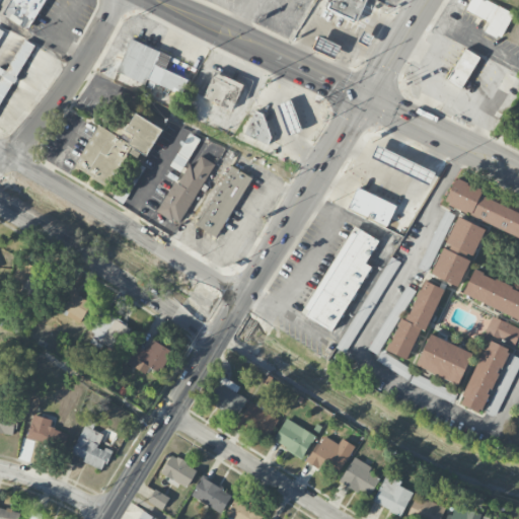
[(45,0),(10,0),(2,15),(28,29),(45,0)]
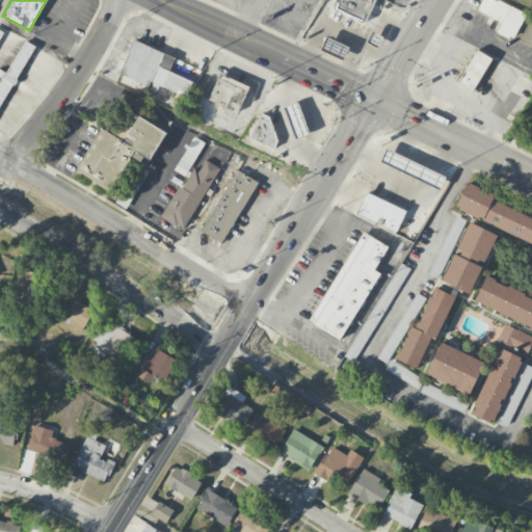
[(335,0),(331,7),(365,23),(375,0),(335,0)]
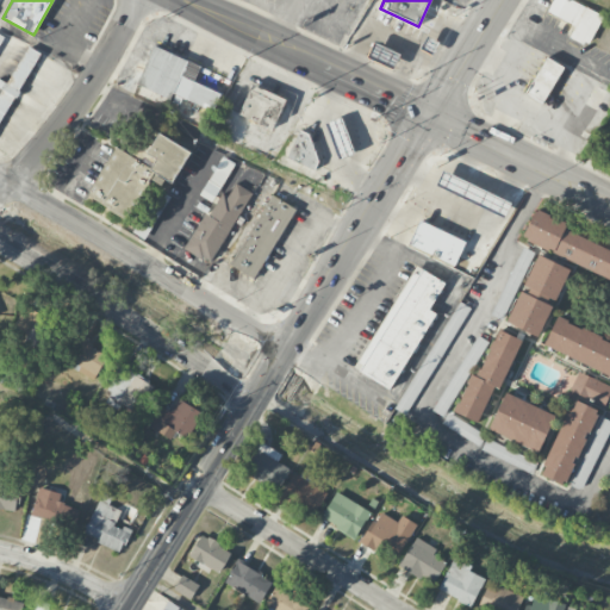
[(574,25),(570,38),(589,47),(603,14),(568,0),(553,0),(547,13),(574,25)]
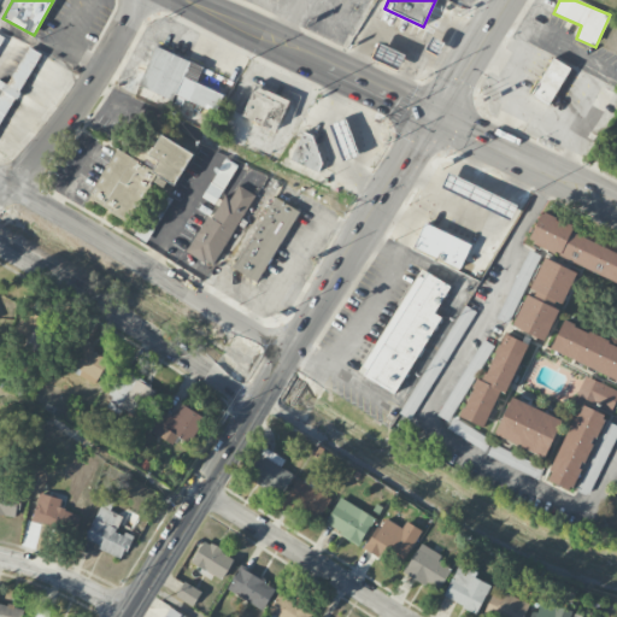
[(370,59),(398,71),(405,54),(377,43),(370,59)]
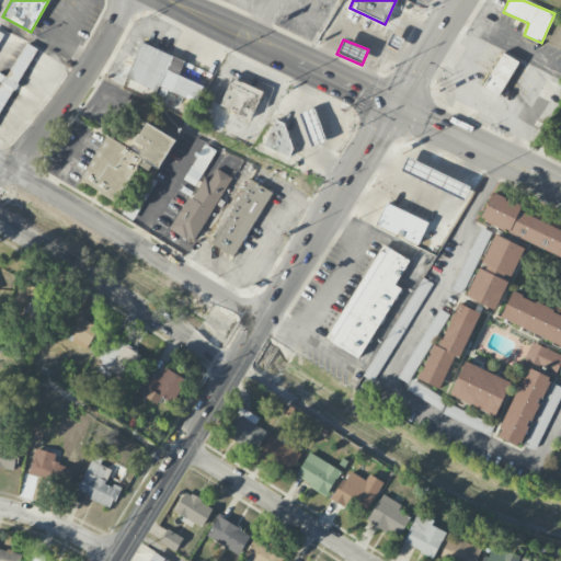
[(6,80),(3,79),(0,84),(0,114),(35,48),(25,43),(6,80)]
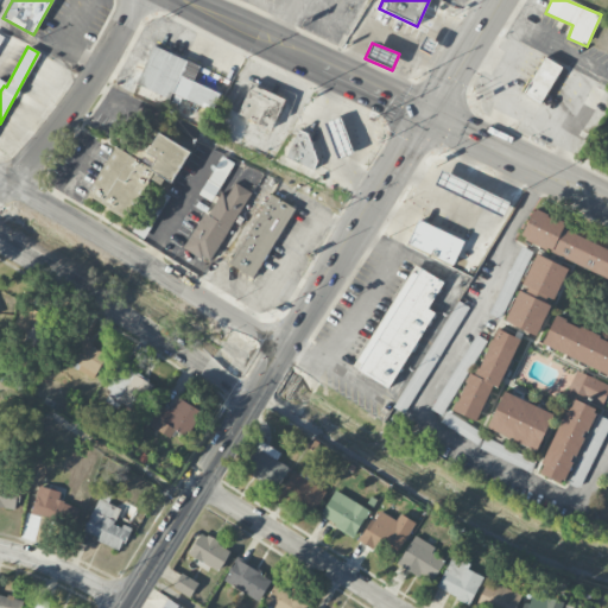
[(211,111),(220,93),(194,82),(200,65),(152,46),(137,86),(169,99),(171,94),(211,111)]
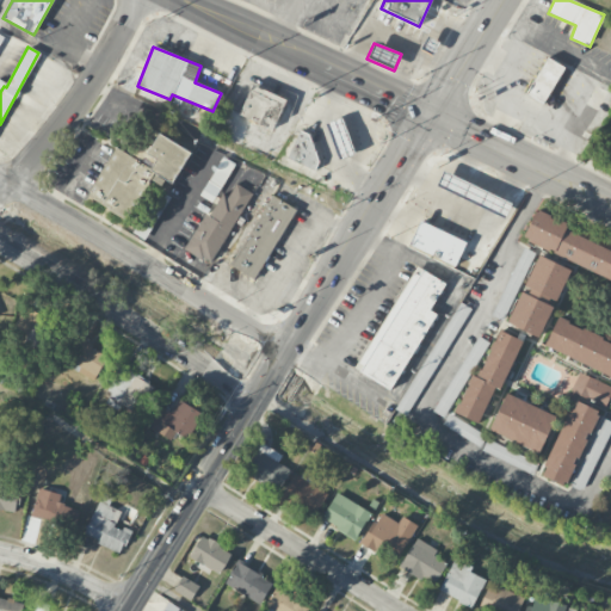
[(526,97),(545,105),(563,66),(544,57),(526,97)]
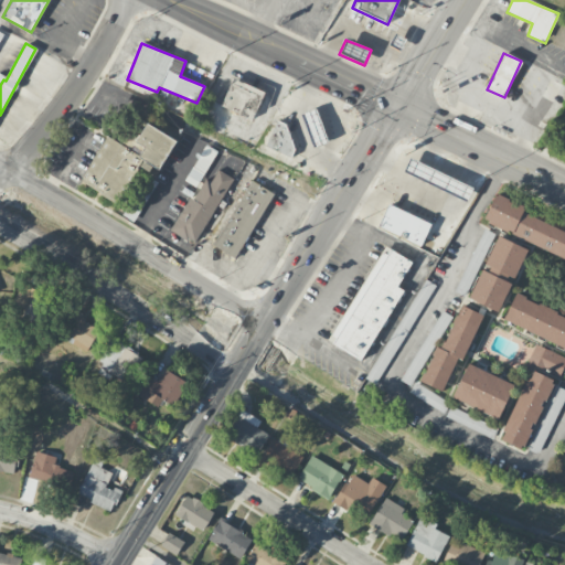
[(221,106),(234,112),(227,127),(226,127),(223,135),(254,147),(264,124),(251,119),(263,92),(233,78),(221,106)]
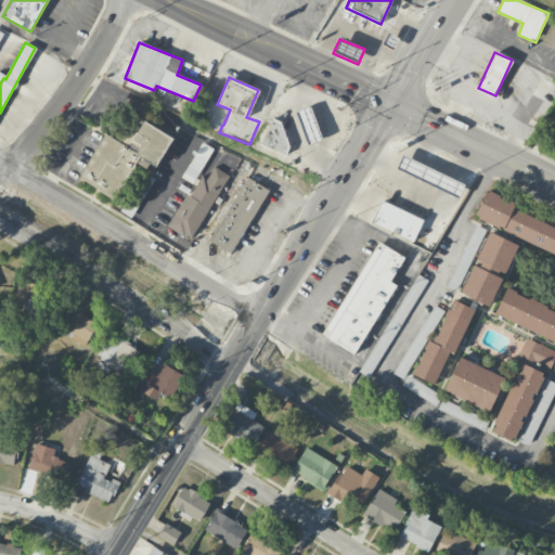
[(322,140),(311,107),(297,112),(308,144),(322,140)]
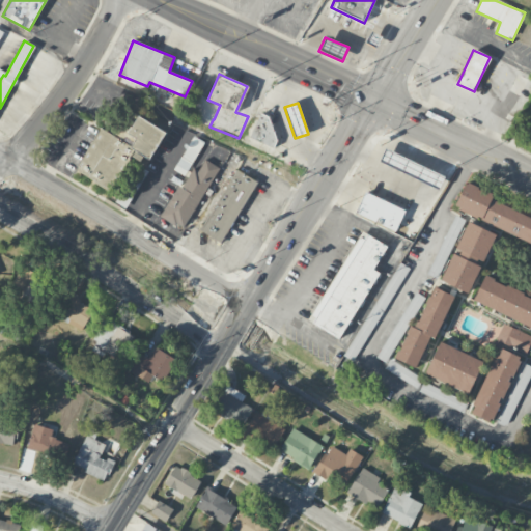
[(249,138),(270,147),(280,123),(260,114),(249,138)]
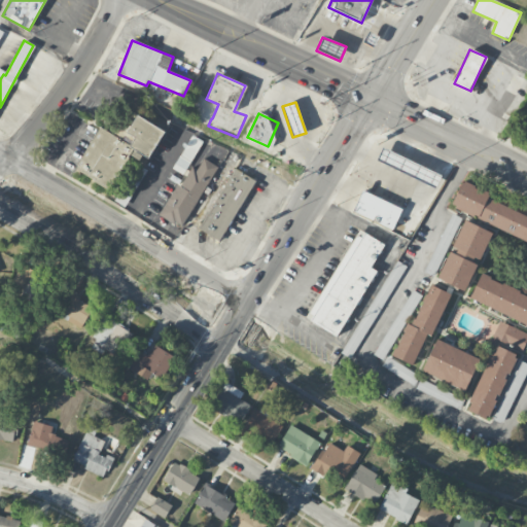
[(136,137),(131,147),(149,156),(164,130),(137,115),(128,133),(136,137)]
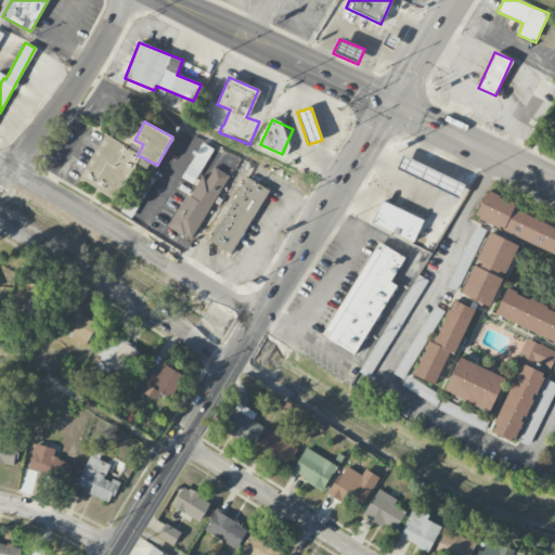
[(79,180),(116,199),(141,155),(104,134),(79,180)]
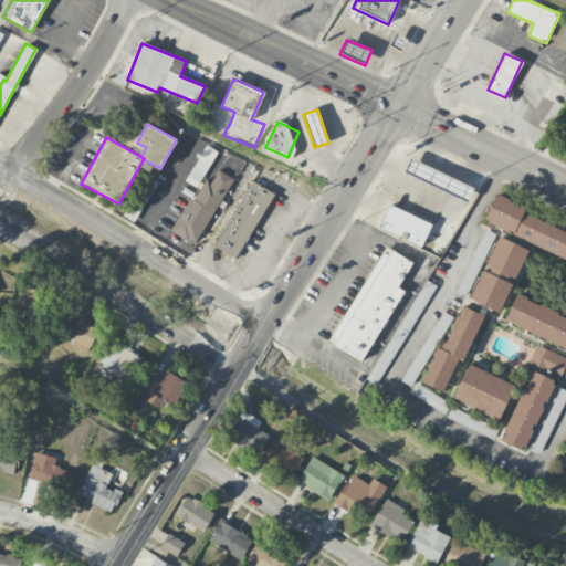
[(233,178),(218,170),(211,182),(202,178),(173,232),(196,245),(233,178)]
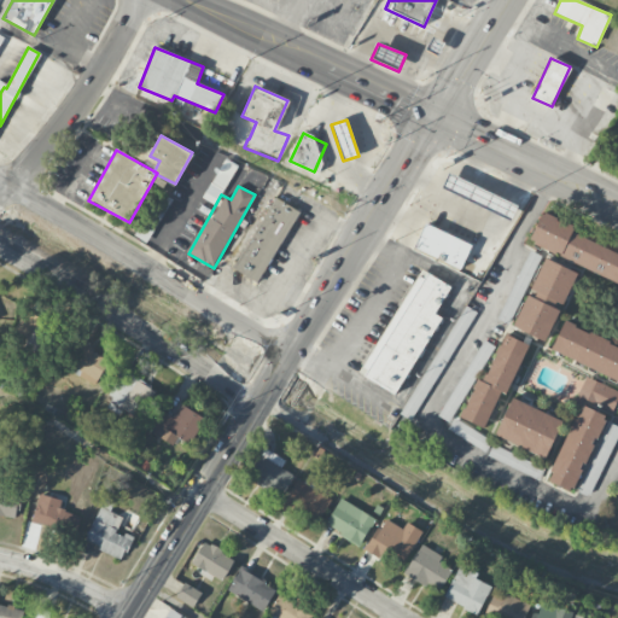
[(297,209),(270,197),(234,272),(261,285),(297,209)]
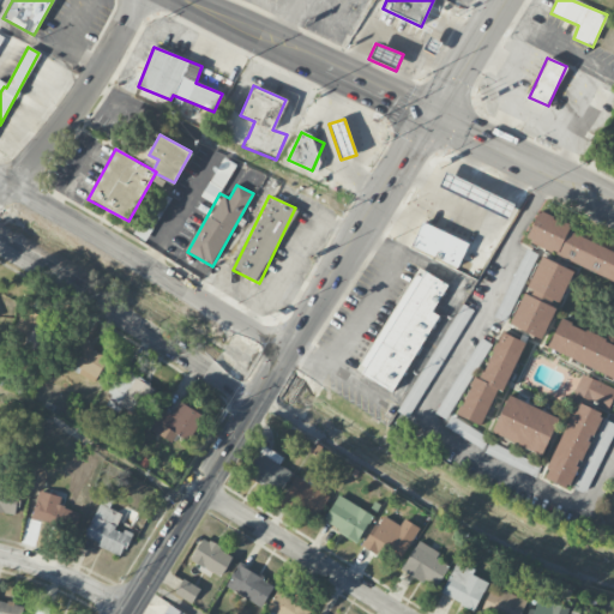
[(613,252),(567,232),(570,224),(539,211),(525,242),(613,280),(613,252)]
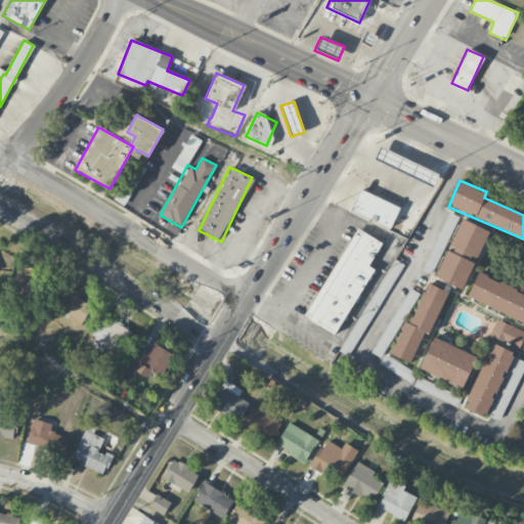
[(399,208),(360,189),(350,211),(390,229),(399,208)]
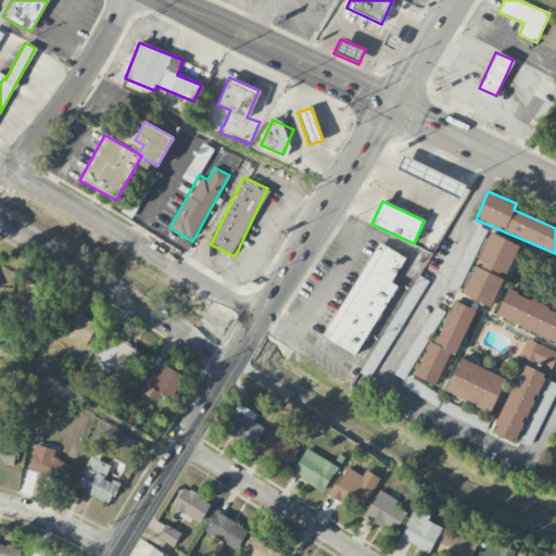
[(470,269),(484,229),(474,225),(459,266),(470,269)]
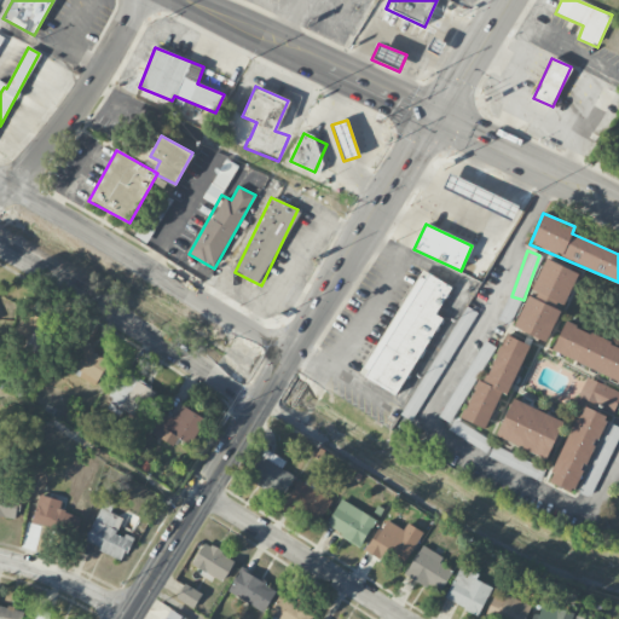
[(514,329),(547,342),(561,307),(563,308),(578,273),(545,259),(530,294),(528,294),(514,329)]
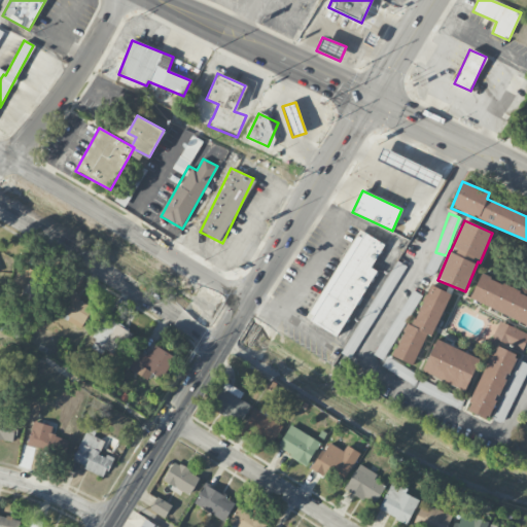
[(339,338),(376,271),(371,269),(384,244),(358,231),(309,321),(339,338)]
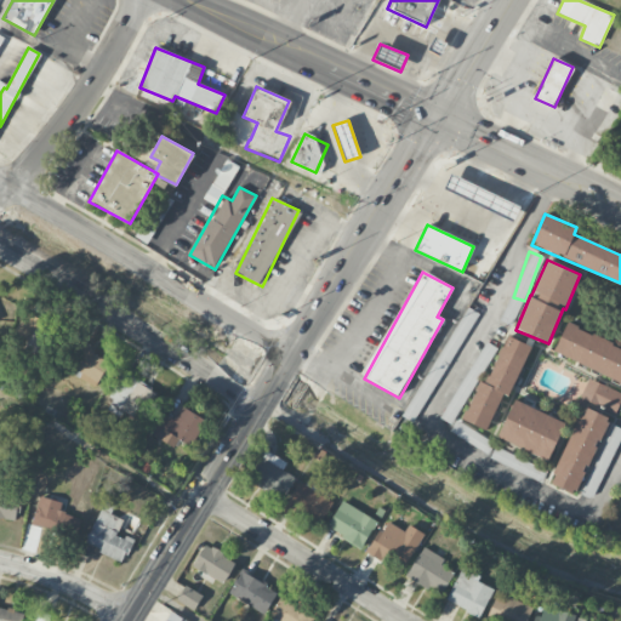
[(33,334),(44,328),(39,317),(28,324),(33,334)]
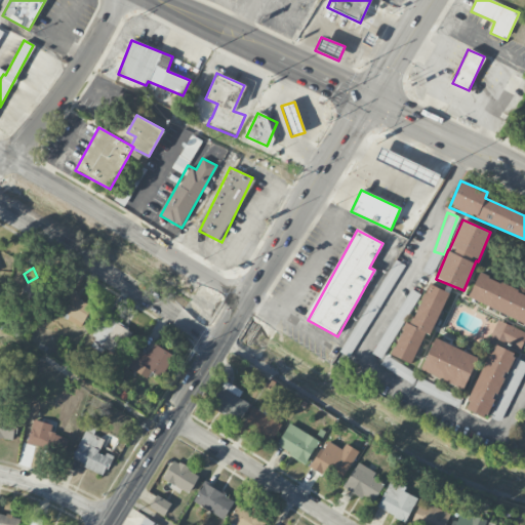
[(524,293),(478,275),(468,300),(524,322),(524,293)]
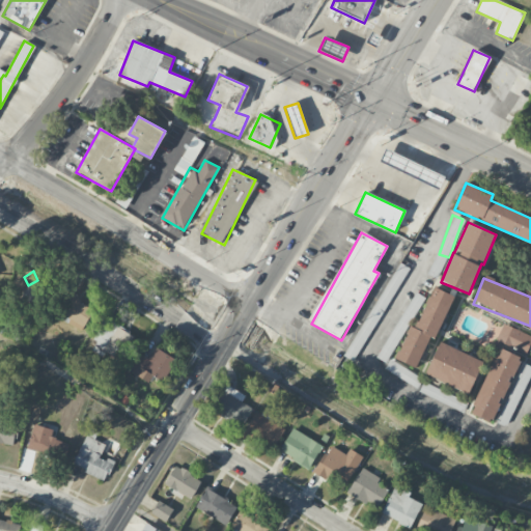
[(435,339),(453,296),(432,287),(416,328),(410,326),(395,359),(417,368),(429,337),(435,339)]
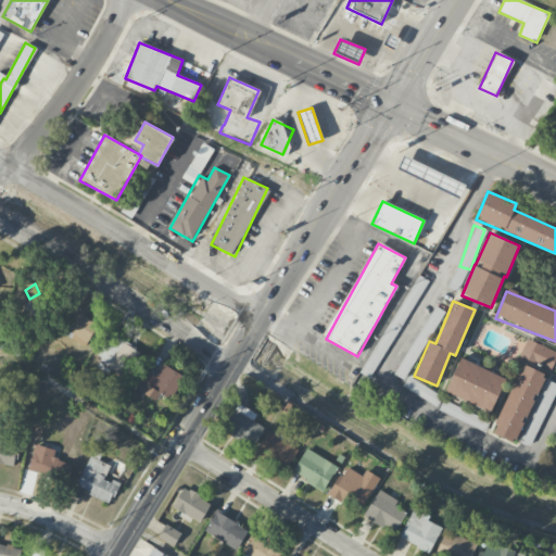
[(63,336),(87,346),(98,323),(74,312),(63,336)]
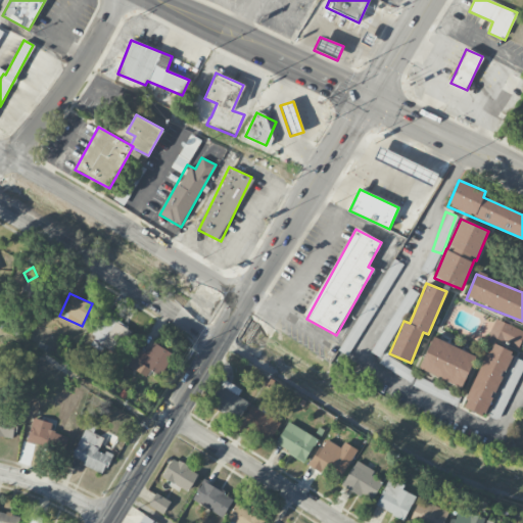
[(132,329),(103,314),(91,335),(95,337),(93,342),(117,355),(132,329)]
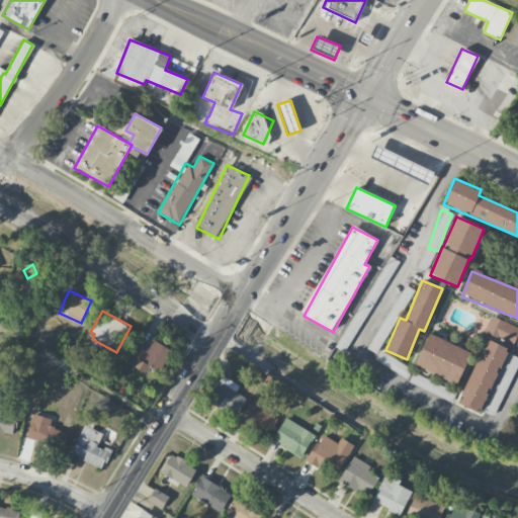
[(517,342),(517,326),(489,318),(484,336),(517,344),(517,342)]
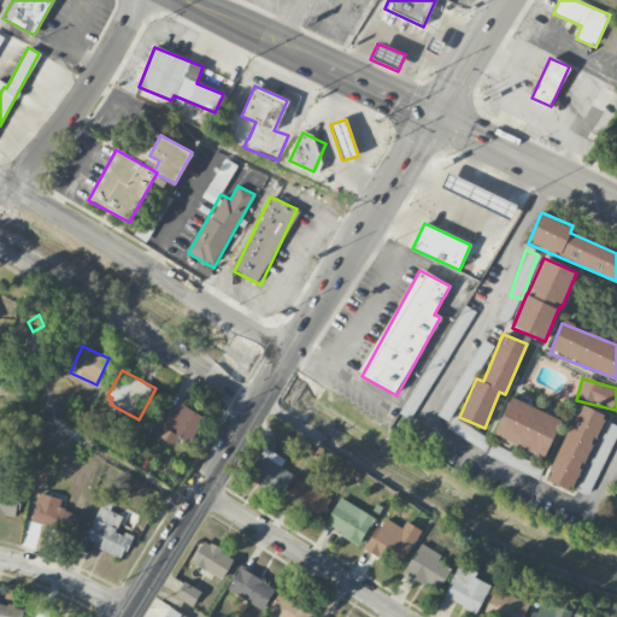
[(495,438),(546,457),(560,418),(509,399),(495,438)]
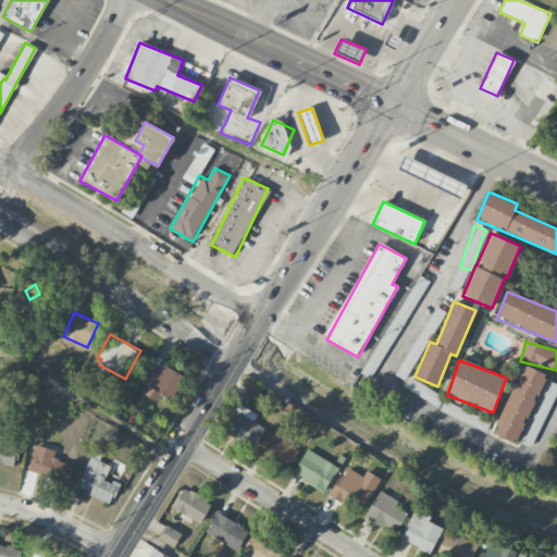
[(185,378),(163,364),(155,376),(147,371),(135,390),(155,403),(160,394),(170,400),(185,378)]
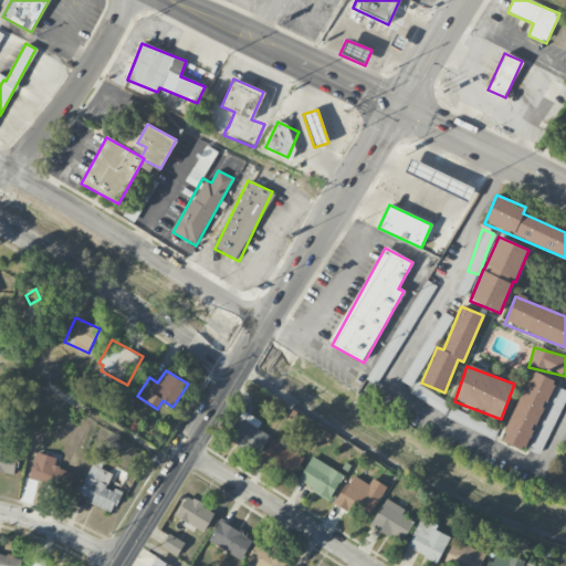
[(501,441),(524,451),(554,380),(531,370),(501,441)]
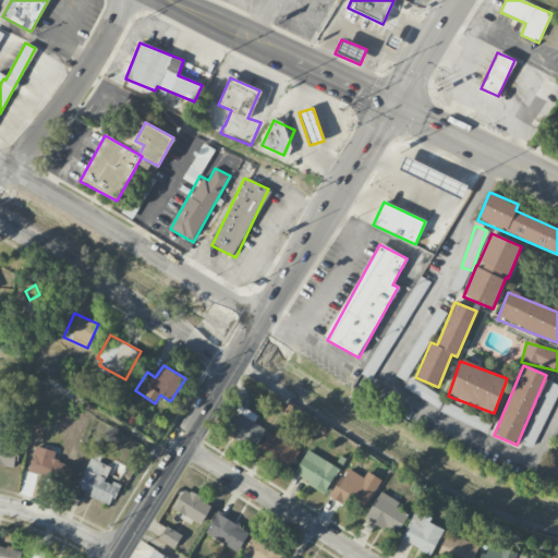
[(532,448),(557,392),(557,385),(550,383),(522,444),(532,448)]
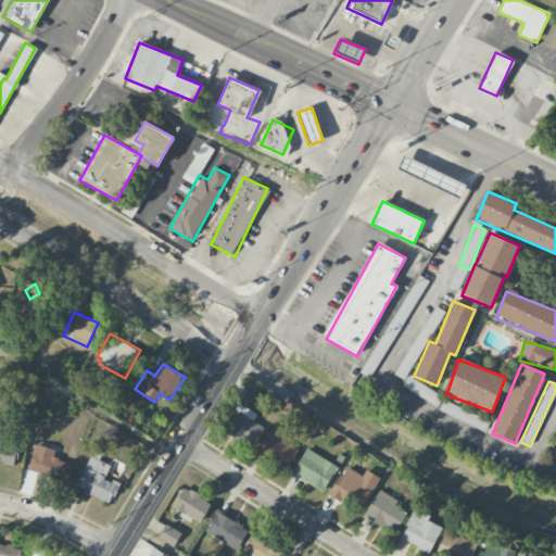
[(256,413),(236,403),(223,432),(255,446),(264,427),(253,421),(256,413)]
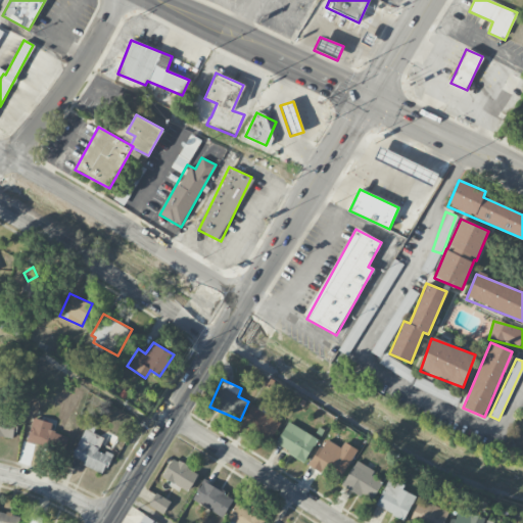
[(241,425),(269,441),(280,423),(269,416),(271,412),(255,402),(241,425)]
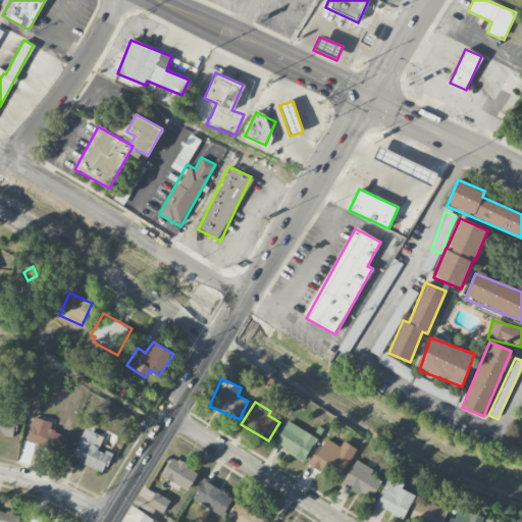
[(7,410),(0,408),(0,434),(15,437),(17,420),(6,418),(7,410)]
